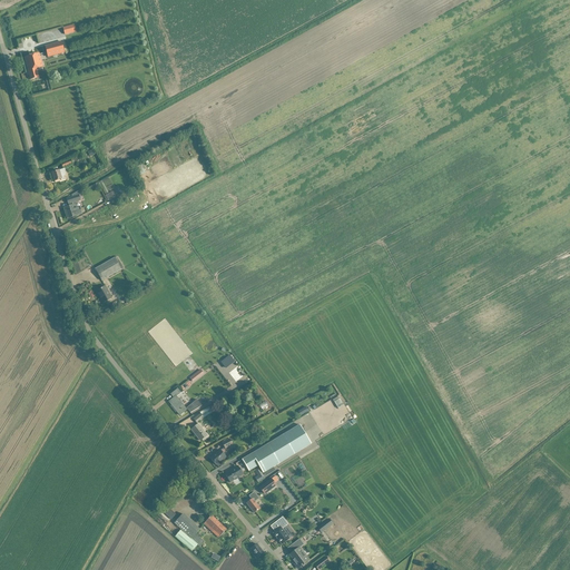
[(74,26),(64,28),(65,35),(76,32),(74,26)]
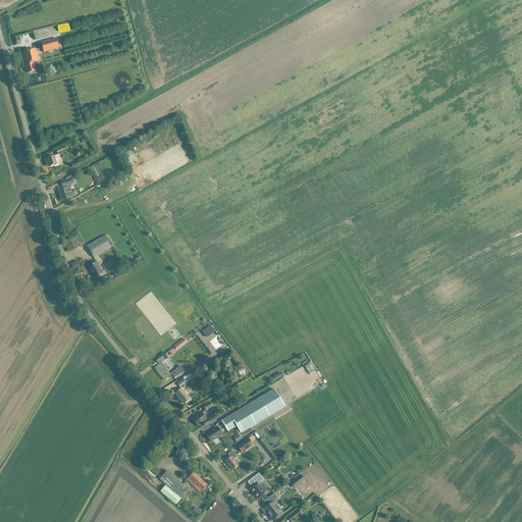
[(58,49),(56,39),(41,43),(44,53),(58,49)]
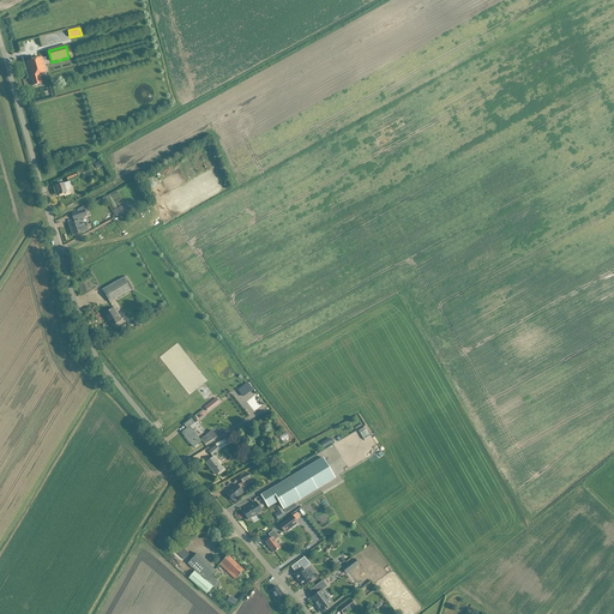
[(47,72),(42,58),(26,62),(32,86),(42,84),(40,74),(47,72)]
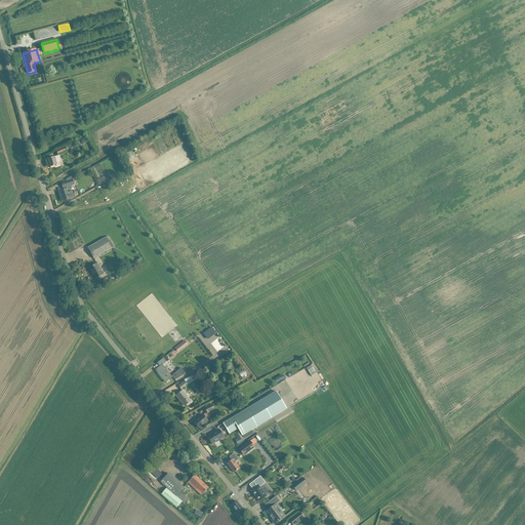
[(70,145),(55,151),(57,156),(72,149),(70,145)]
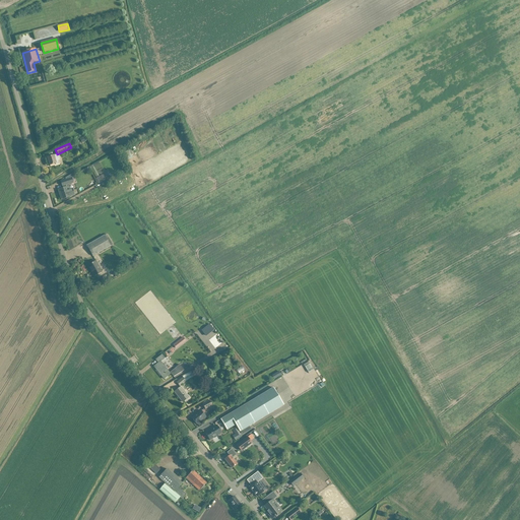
[(53,156),(48,157),(50,166),(55,164),(56,165),(60,163),(59,159),(61,159),(59,154),(58,154),(54,156),(53,156)]
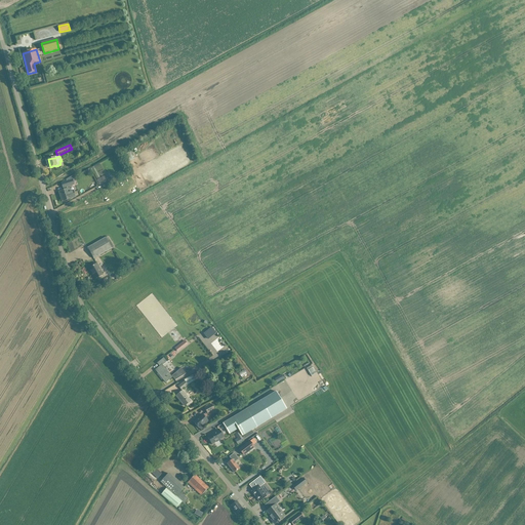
[(94,167),(91,168),(99,185),(103,184),(106,182),(106,180),(111,177),(109,174),(101,178),(99,177),(94,167)]
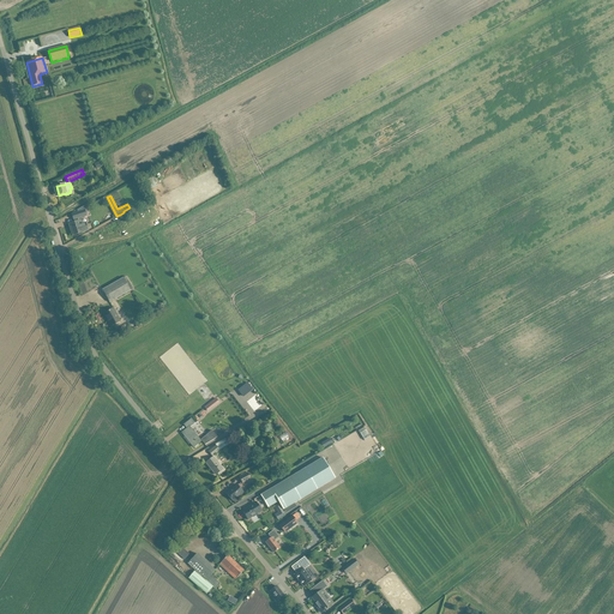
[(84,210),(71,215),(73,221),(86,216),(84,210)]
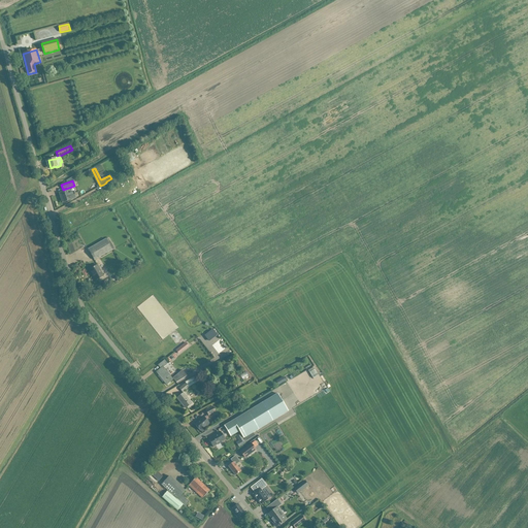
[(71,193),(70,189),(61,192),(64,202),(75,198),(73,192),(71,193)]
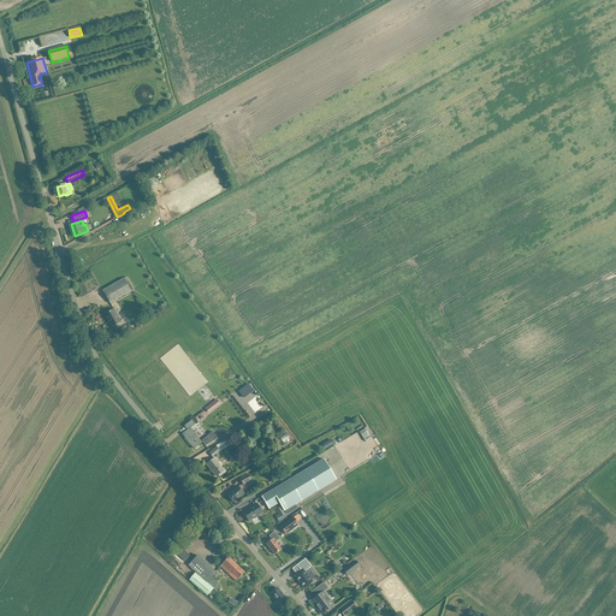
[(134,290),(126,278),(102,291),(110,303),(134,290)]
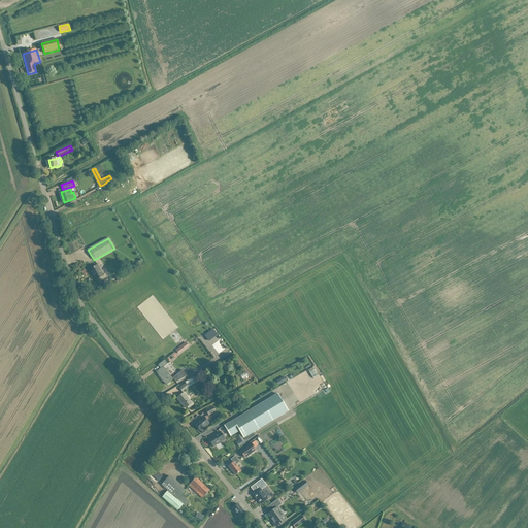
[(103,276),(97,265),(90,270),(94,277),(96,279),(95,279),(96,281),(103,276)]
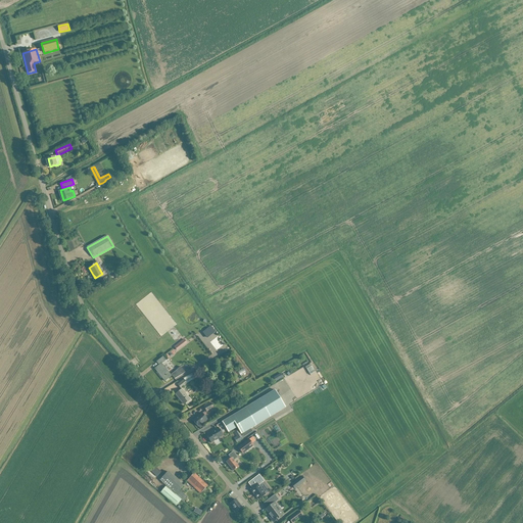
[(184,339),(174,347),(177,350),(187,343),(184,339)]
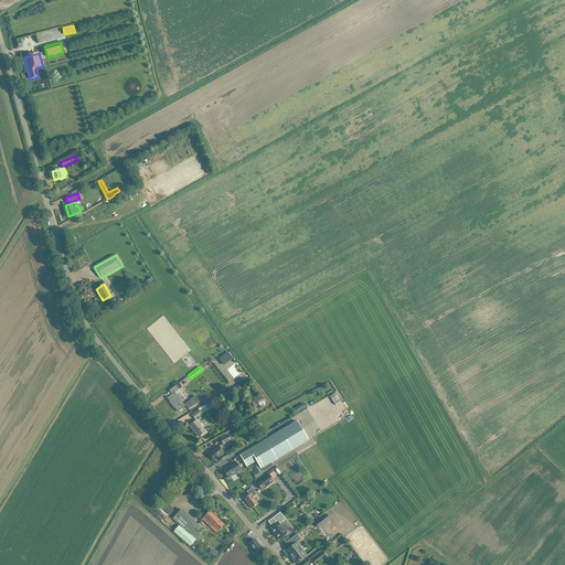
[(173,388),(176,392),(180,388),(184,393),(187,391),(180,383),(173,388)]
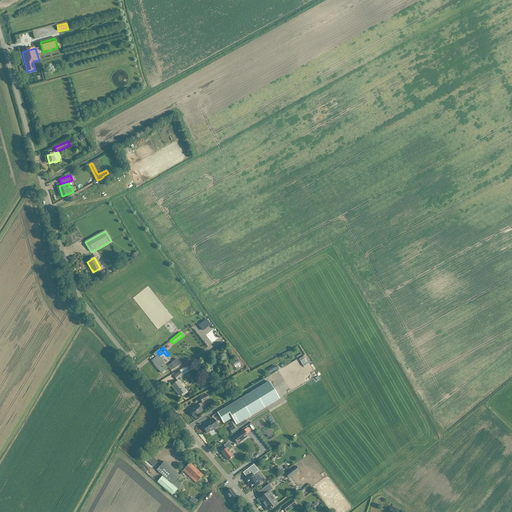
[(157,354),(150,359),(158,369),(165,363),(157,354)]
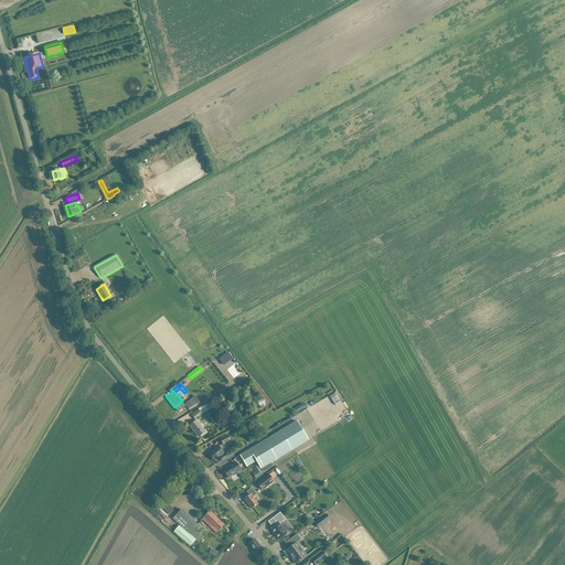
[(340,391),(334,394),(339,403),(344,400),(340,391)]
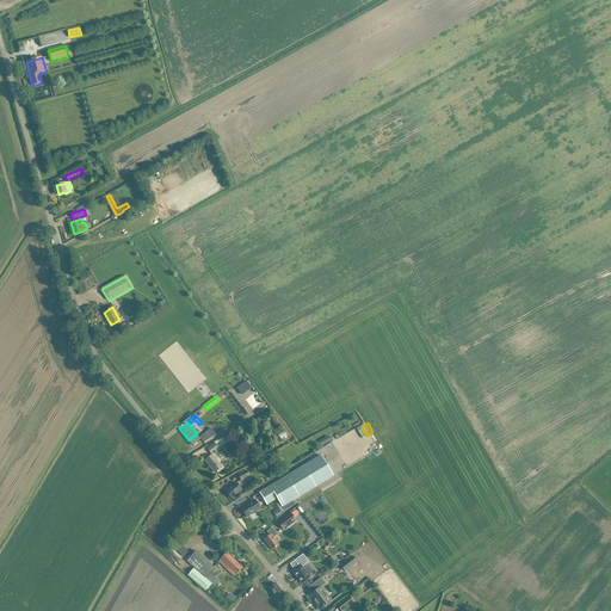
[(211,429),(201,437),(204,443),(216,436),(211,429)]
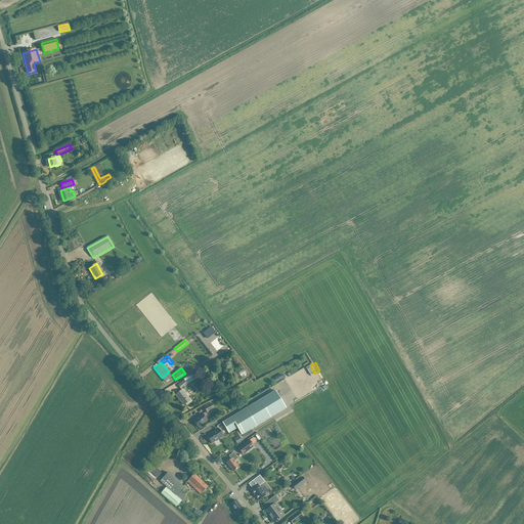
[(195,380),(192,375),(177,383),(179,385),(178,386),(181,390),(187,385),(195,380)]
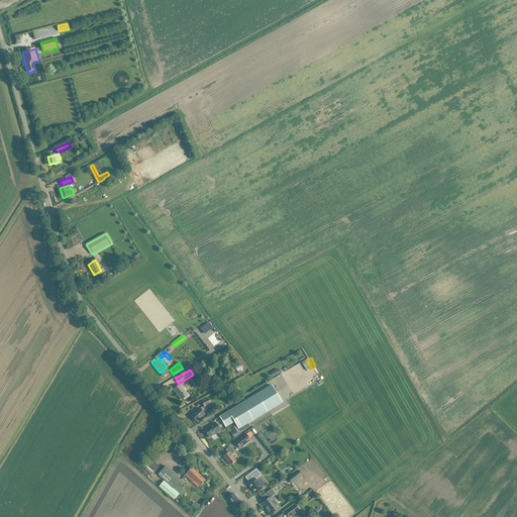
[(180,385),(178,387),(174,390),(182,400),(188,395),(180,385)]
